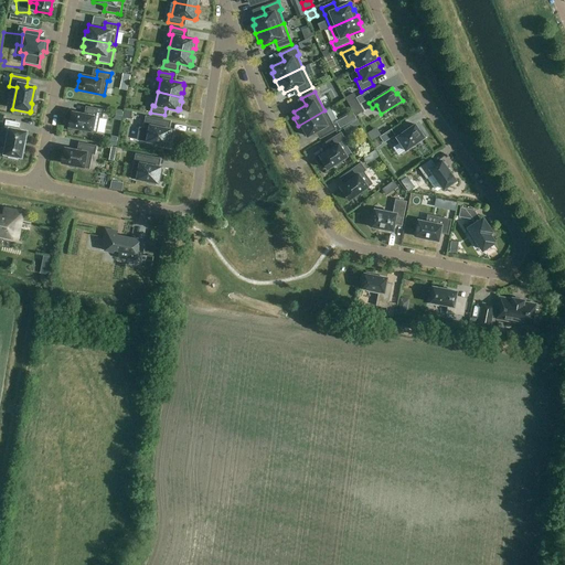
[(355,98),(359,105),(372,98),(368,92),(355,98)]
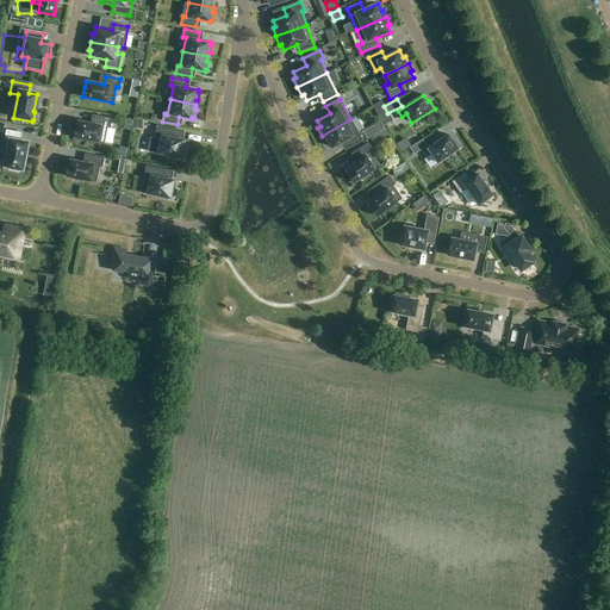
[(381,101),(373,106),(373,107),(375,111),(384,106),(381,101)]
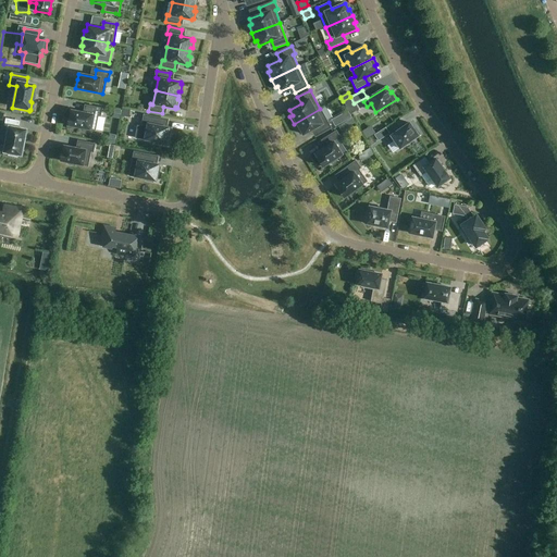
[(100,116),(102,109),(88,107),(87,114),(71,111),(70,116),(67,125),(95,131),(98,116),(100,116)]
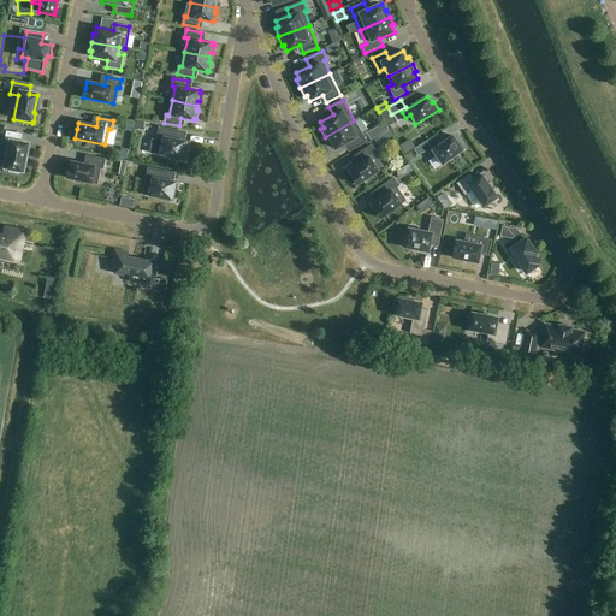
[(354,120),(325,137),(330,146),(332,144),(336,149),(348,142),(353,149),(366,142),(354,120)]
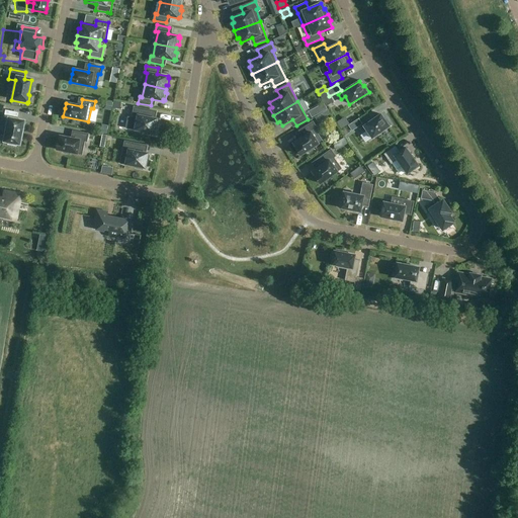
[(103,111),(103,104),(96,104),(97,128),(106,128),(106,111),(103,111)]
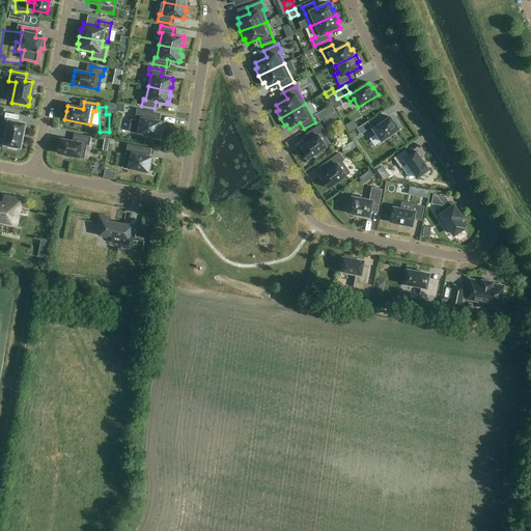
[(161,122),(149,119),(151,112),(137,110),(135,121),(132,120),(129,132),(149,136),(148,137),(156,139),(157,137),(159,137),(160,131),(161,132),(163,124),(161,123),(161,122)]
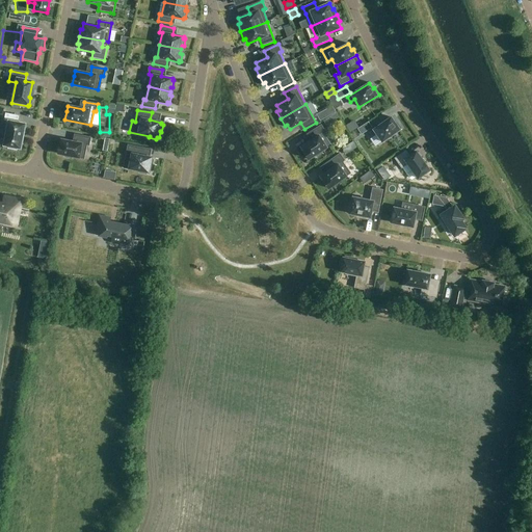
[(321,111),(315,114),(319,121),(324,117),(321,111)]
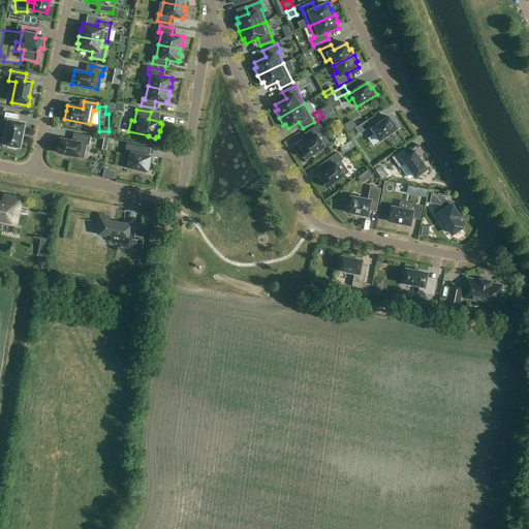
[(20,149),(25,124),(17,123),(19,116),(5,114),(4,120),(8,121),(3,146),(8,147),(7,149),(17,151),(17,148),(20,149)]
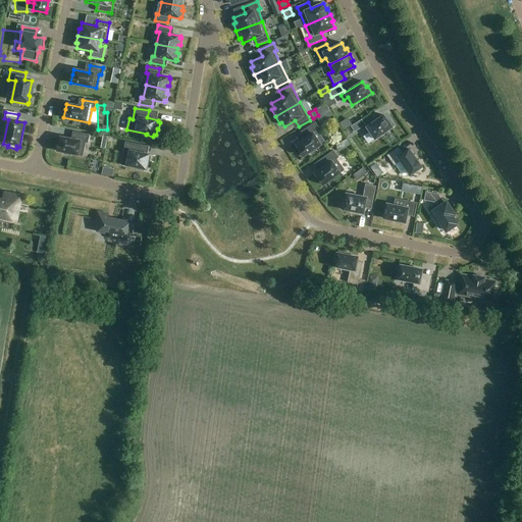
[(387,120),(383,115),(362,131),(366,135),(369,132),(375,140),(394,126),(388,119),(387,120)]
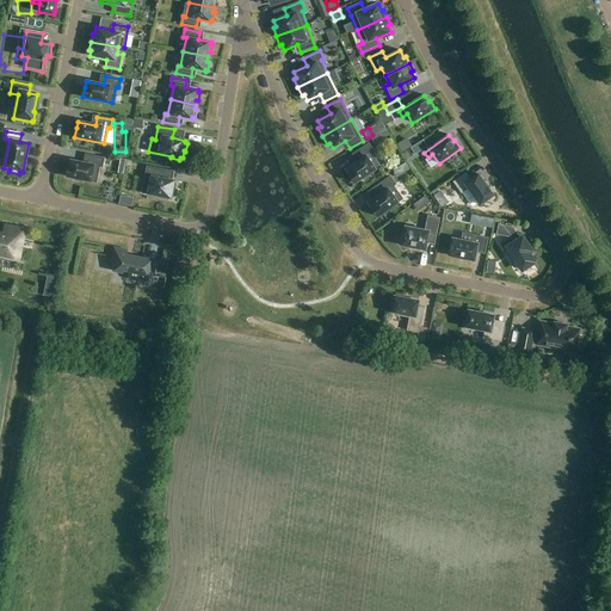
[(401,140),(384,150),(389,158),(406,147),(401,140)]
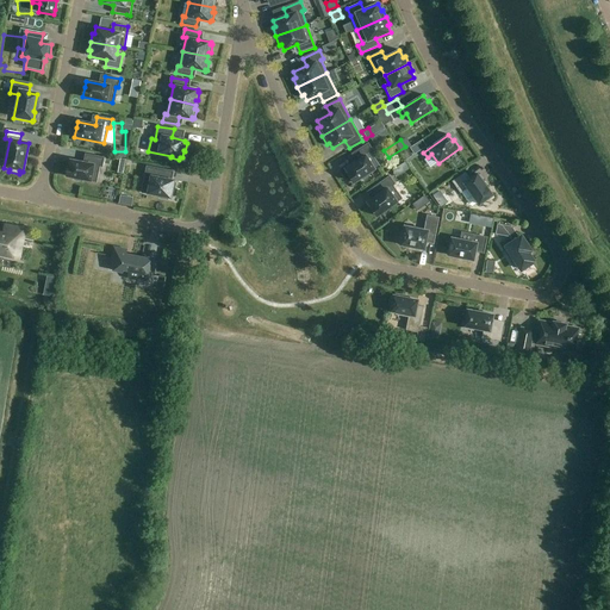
[(409,148),(414,155),(427,147),(422,139),(409,148)]
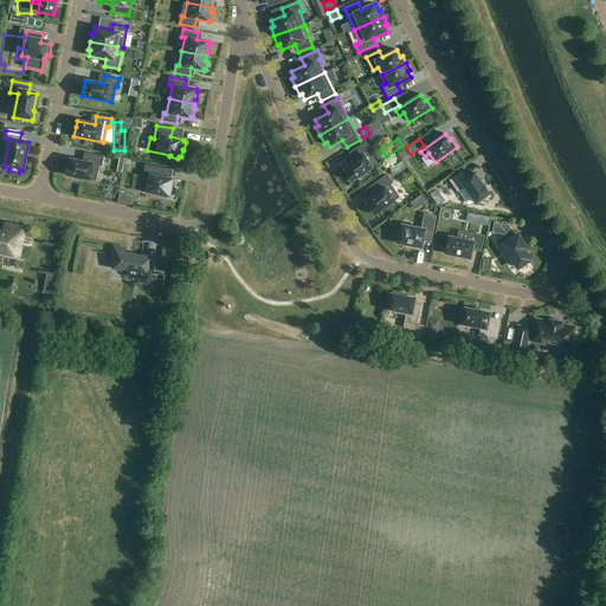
[(360,179),(367,174),(366,173),(376,166),(368,152),(371,150),(366,143),(353,152),(358,159),(343,168),(347,173),(346,174),(352,182),(359,178),(360,179)]
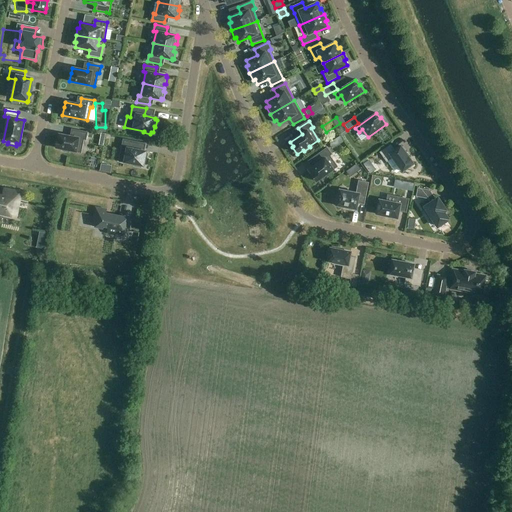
[(86,140),(87,133),(75,130),(73,137),(59,134),(58,140),(57,140),(56,148),(63,149),(62,151),(69,152),(70,151),(81,153),(83,139),(86,140)]
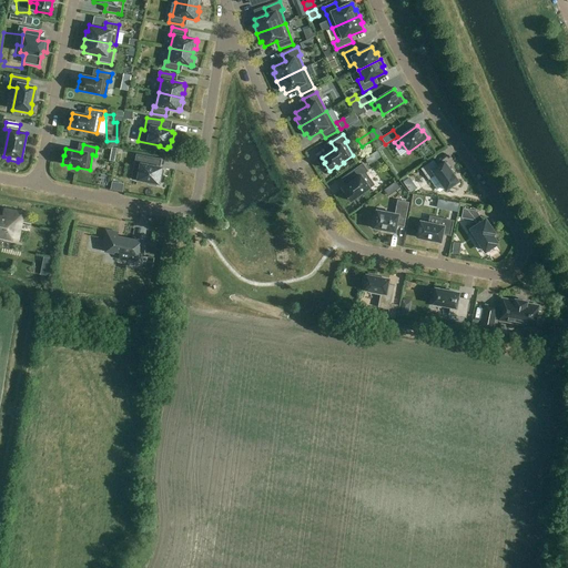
[(162,179),(164,171),(162,171),(162,169),(150,165),(152,158),(137,155),(132,179),(150,182),(149,184),(156,186),(158,184),(160,184),(161,178),(162,179)]
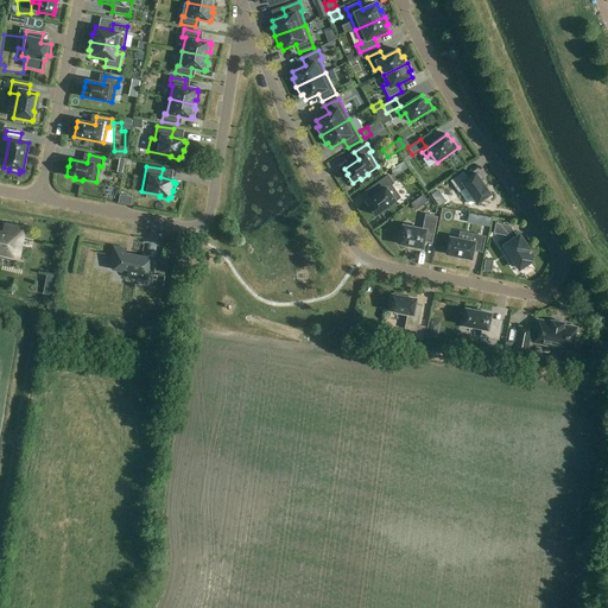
[(463,172),(450,181),(458,192),(466,188),(477,204),(491,195),(475,173),(468,178),(463,172)]
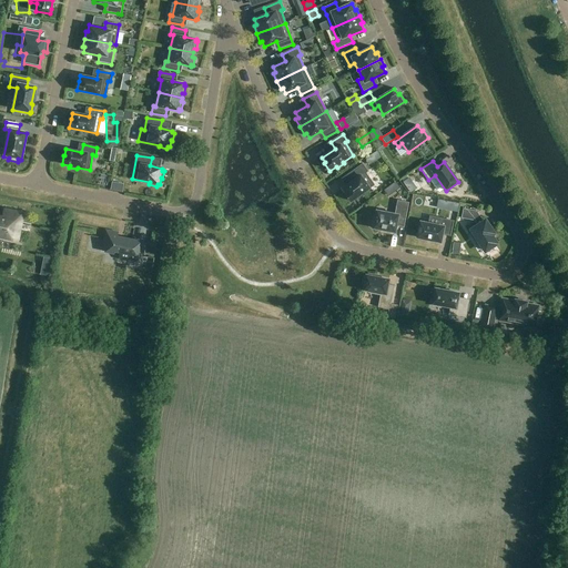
[(351,202),(374,185),(365,173),(367,172),(363,164),(351,173),(355,179),(342,189),(346,194),(345,194),(351,202)]
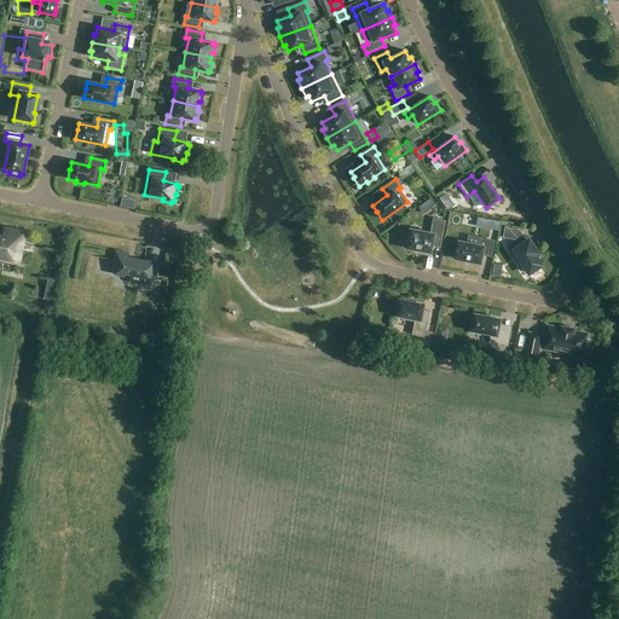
[(444,194),(437,200),(441,204),(449,200),(444,194)]
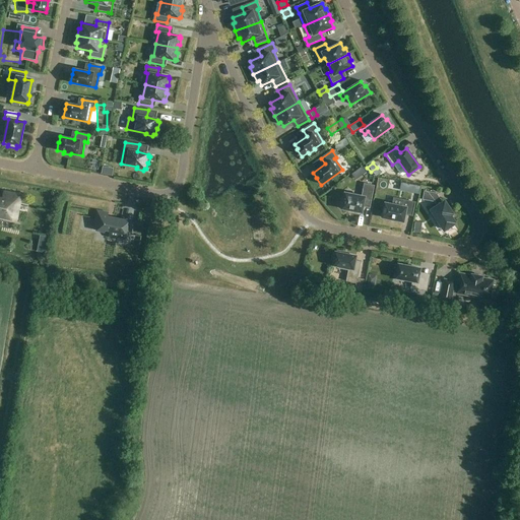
[(372,182),(380,185),(382,178),(374,176),(372,182)]
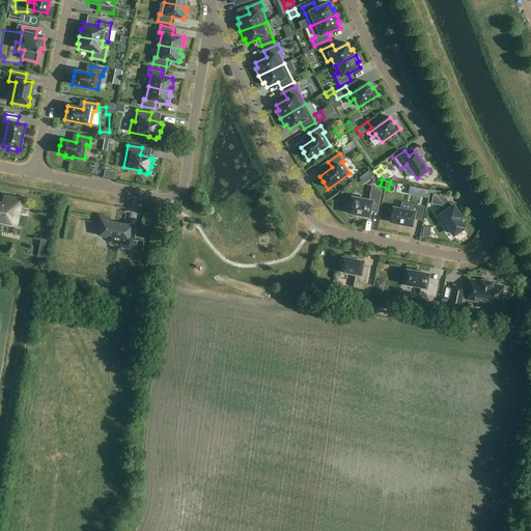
[(348,202),(346,212),(350,212),(348,214),(361,216),(361,217),(369,219),(370,210),(378,211),(381,196),(382,190),(371,188),(370,194),(368,200),(352,197),(351,203),(348,202)]
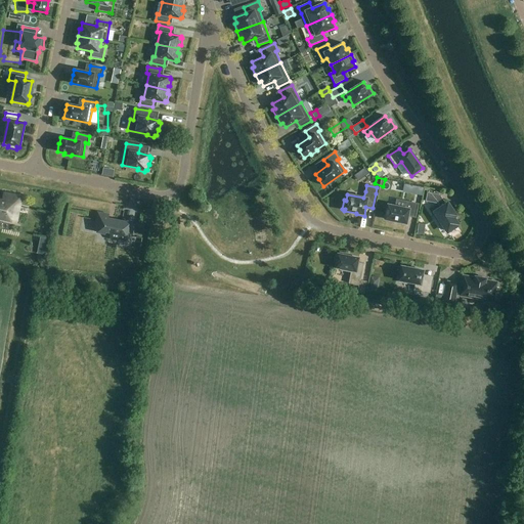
[(423,195),(424,187),(415,185),(413,193),(423,195)]
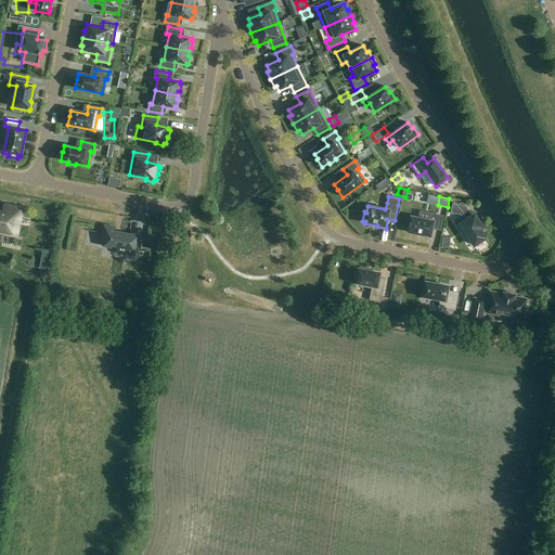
[(473,217),(466,206),(452,204),(451,214),(464,216),(466,221),(461,224),(474,246),(486,239),(480,230),(482,229),(475,216),(473,217)]
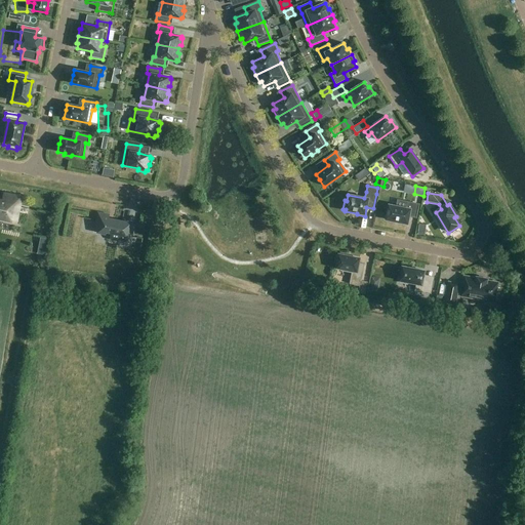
[(0,217),(15,221),(21,198),(3,195),(2,201),(0,200),(0,217)]
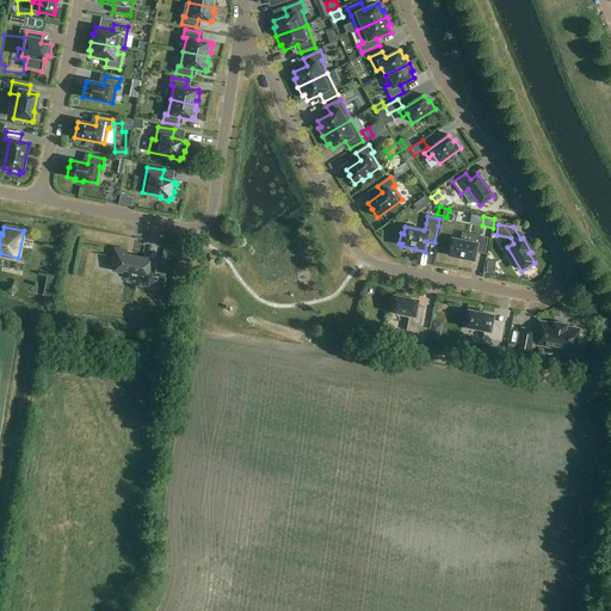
[(452,239),(449,255),(474,261),(476,252),(485,253),(487,239),(473,235),(461,233),(460,240),(452,239)]
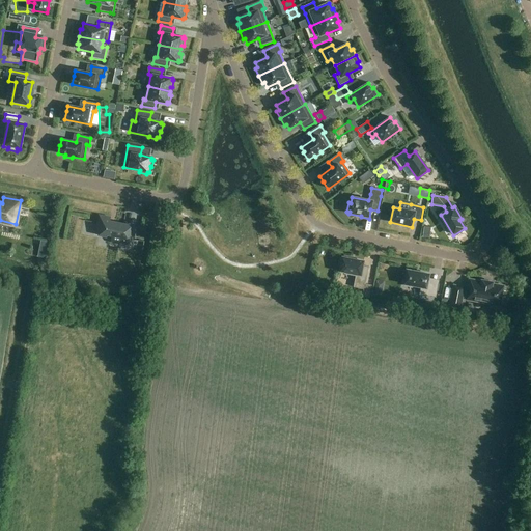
[(111,218),(100,216),(95,234),(111,238),(110,242),(128,245),(129,239),(133,240),(135,227),(110,222),(111,218)]
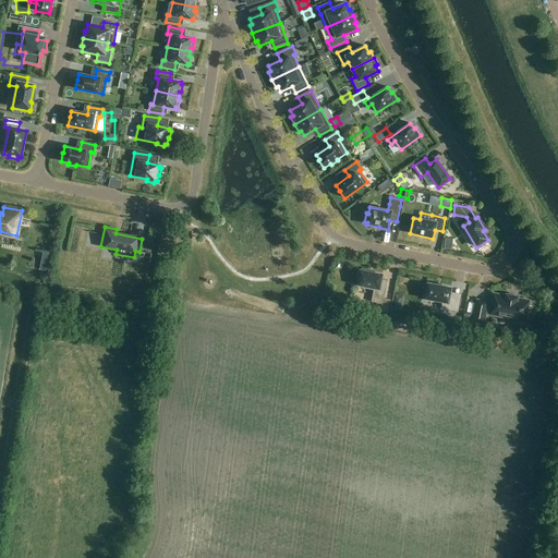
[(41,252),(39,270),(47,271),(50,254),(41,252)]
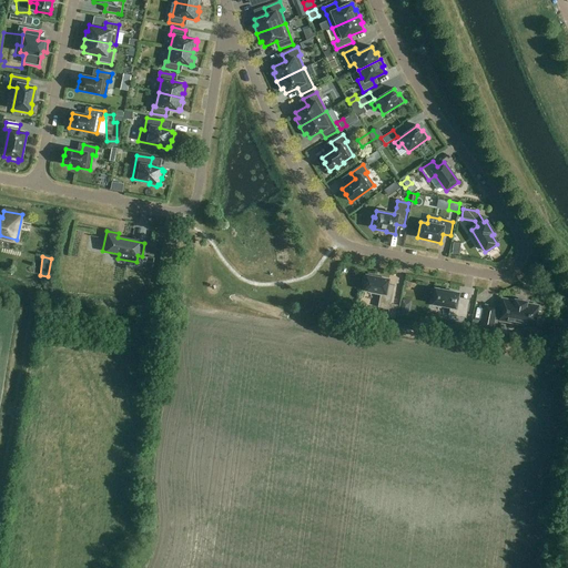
[(394,318),(397,305),(391,304),(394,286),(387,284),(388,280),(375,277),(375,275),(367,273),(367,275),(366,275),(366,276),(364,276),(362,285),(364,285),(363,290),(371,292),(371,294),(379,296),(377,307),(388,310),(387,317),(394,318)]
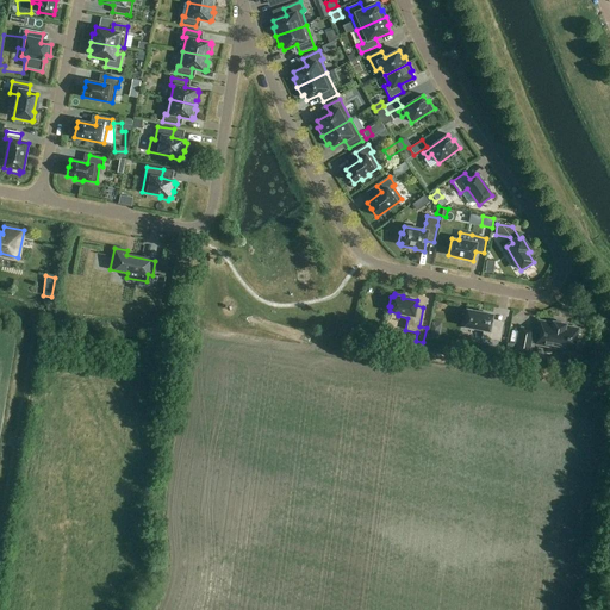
[(473,329),(484,330),(483,338),(499,341),(503,327),(491,324),(492,316),(467,310),(464,327),(465,327),(465,329),(473,331),(473,329)]
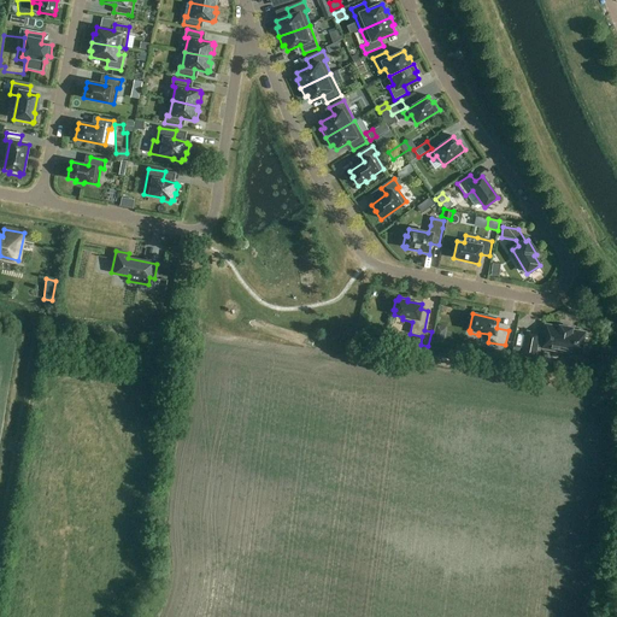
[(541,348),(580,356),(585,334),(571,330),(571,329),(559,325),(558,328),(546,325),(541,348)]
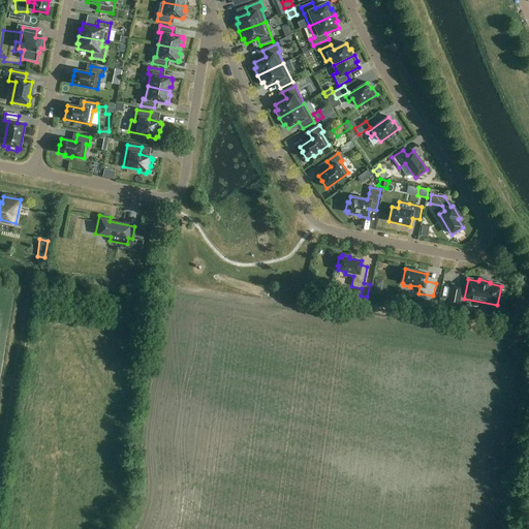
[(448,304),(447,307),(458,309),(462,289),(461,289),(452,287),(448,304)]
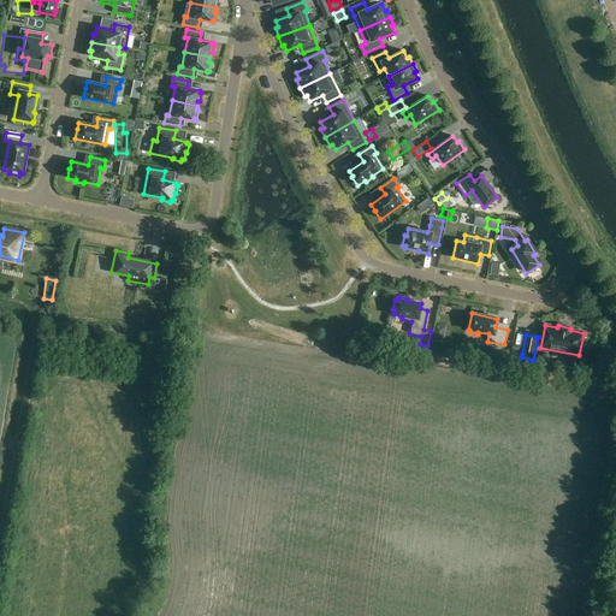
[(495,355),(495,359),(508,361),(509,356),(509,353),(496,350),(495,355)]
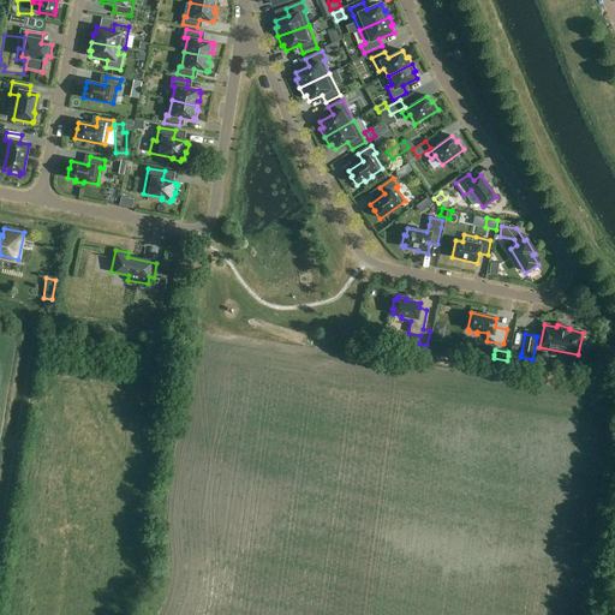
All buildings are outlined.
